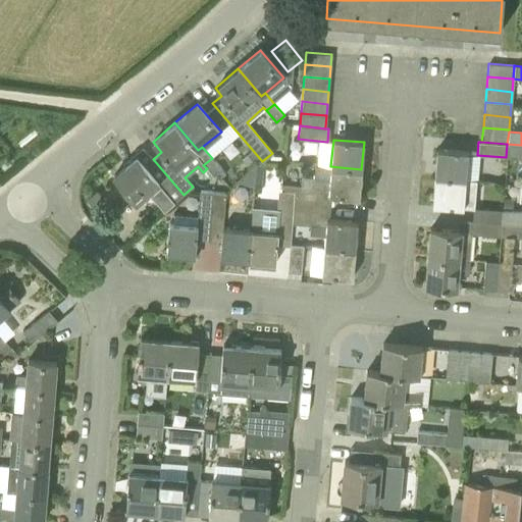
[(506,157),(521,158),(521,145),(507,144),(506,157)]
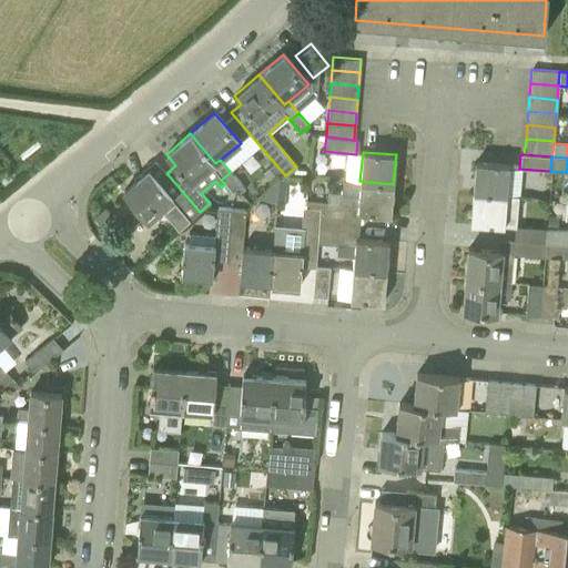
[(472,192),(506,195),(508,165),(475,162),(472,192)]
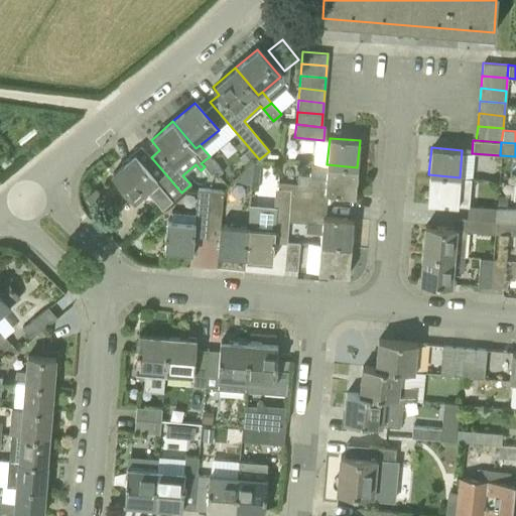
[(171,201),(181,192),(151,157),(142,165),(134,154),(112,174),(135,202),(156,182),(171,201)]
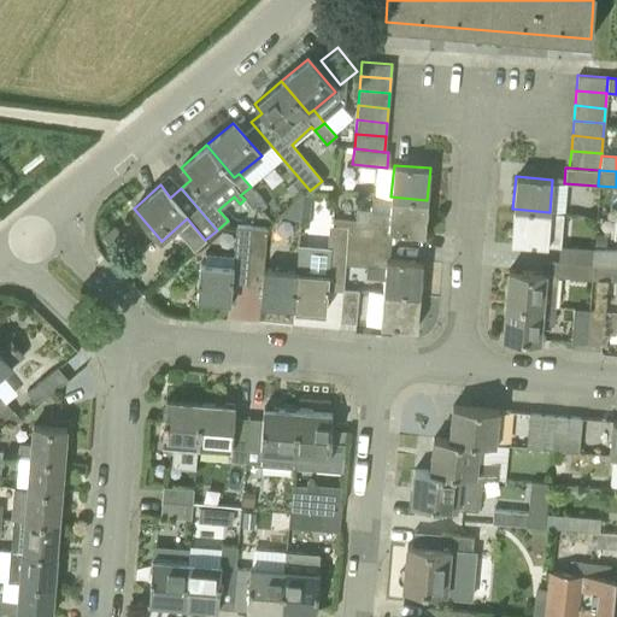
[(263,201),(251,187),(240,195),(245,199),(252,209),(253,207),(256,209),(263,201)]
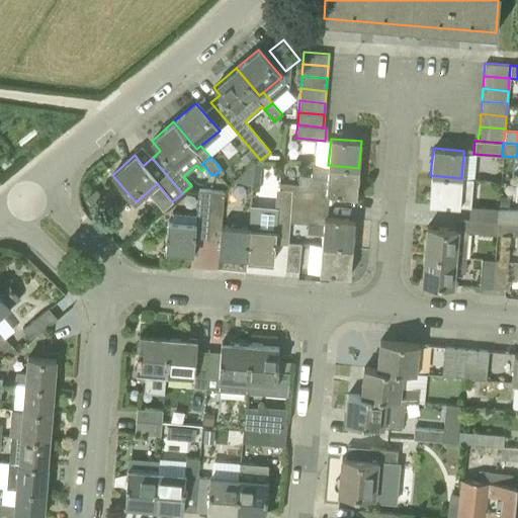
[(258,180),(263,162),(249,158),(245,177),(258,180)]
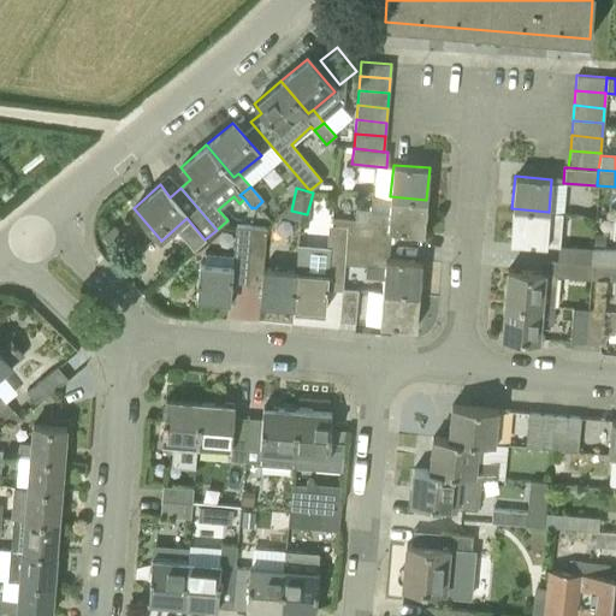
[(345,241),(389,244),(390,231),(424,234),(426,200),(390,196),(373,195),(371,220),(332,217),(331,225),(347,226),(345,241)]
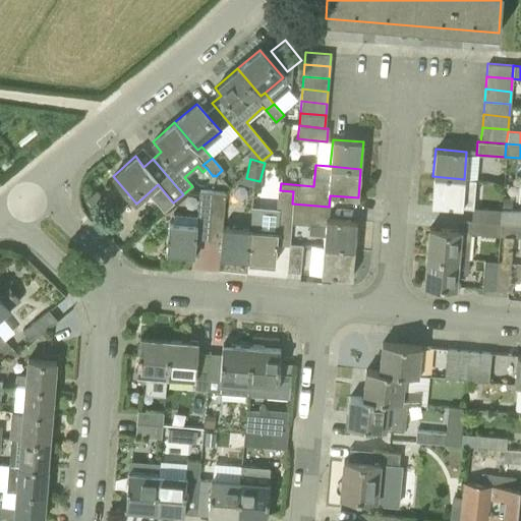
[(499,223),(500,210),(472,207),(475,180),(464,179),(432,176),(430,205),(471,208),(470,220),(499,223)]
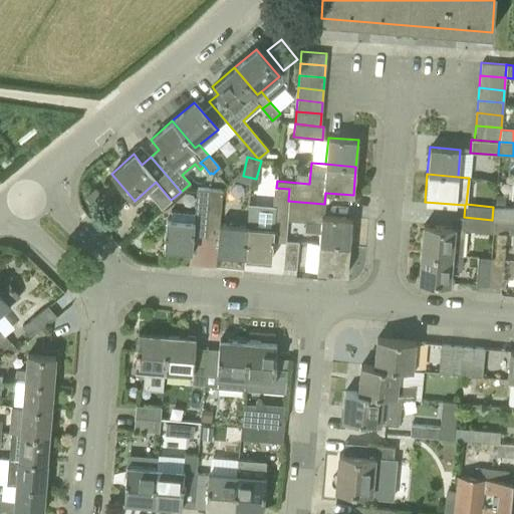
[(284,242),(285,241),(287,220),(288,201),(289,189),(276,188),(273,187),(271,216),(272,216),(271,228),(246,226),(243,256),(271,259),(272,241),(284,242)]
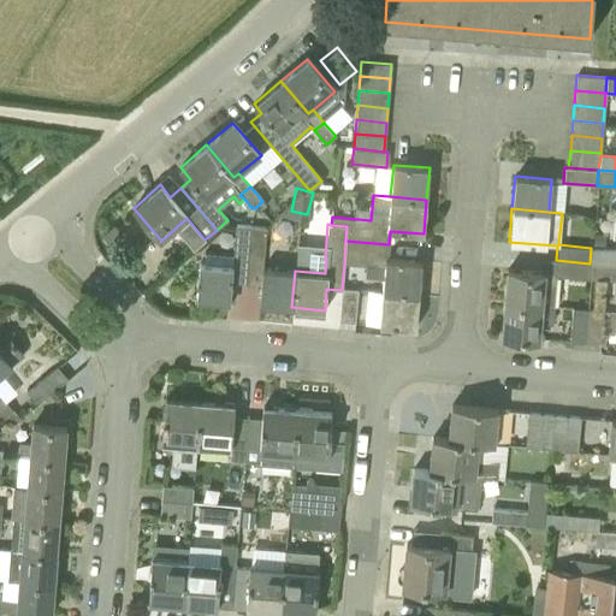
[(231,282),(246,283),(250,226),(236,225),(232,255),(205,253),(203,264),(199,262),(197,280),(196,280),(196,285),(197,285),(196,298),(229,302),(231,282)]
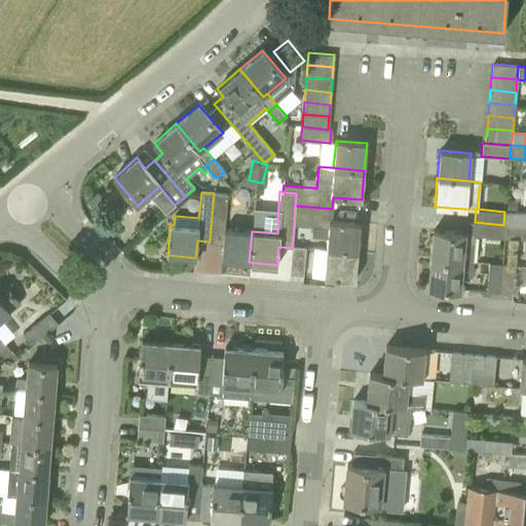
[(249,262),(252,231),(224,229),(227,194),(214,193),(210,241),(222,242),(221,260),(249,262)]
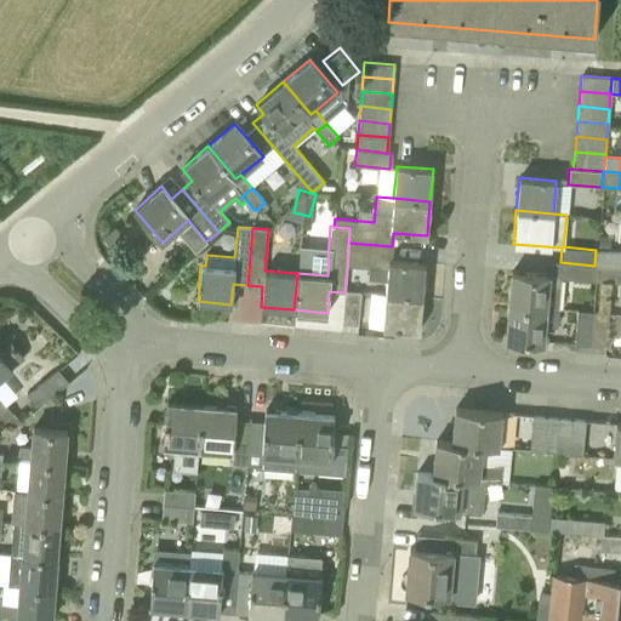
[(385,294),(421,297),(425,263),(391,261),(392,246),(348,243),(347,266),(370,267),(369,275),(386,278),(385,294)]
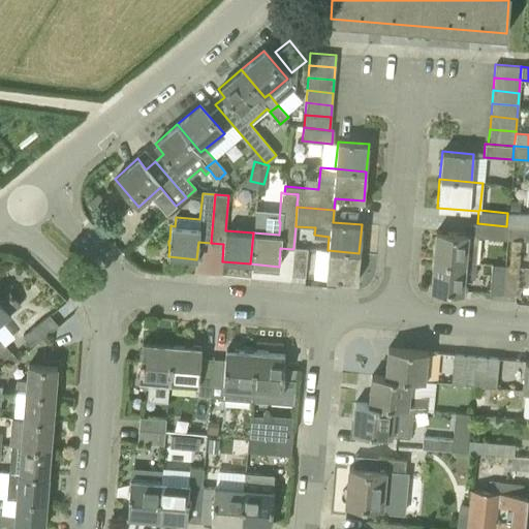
[(528,227),(528,214),(507,213),(506,226),(528,227)]
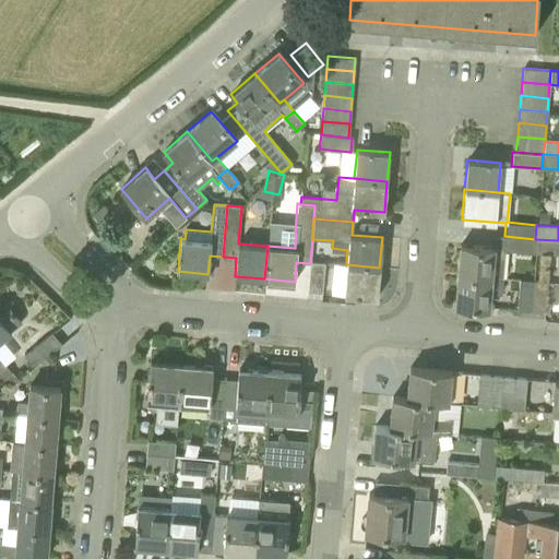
[(458,274),(502,278),(504,250),(534,252),(535,239),(504,236),(503,248),(461,245),(458,274)]
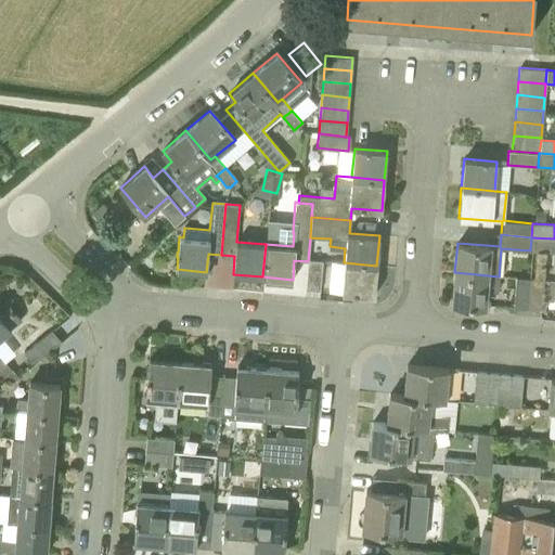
[(554,239),(531,237),(530,250),(554,253),(554,239)]
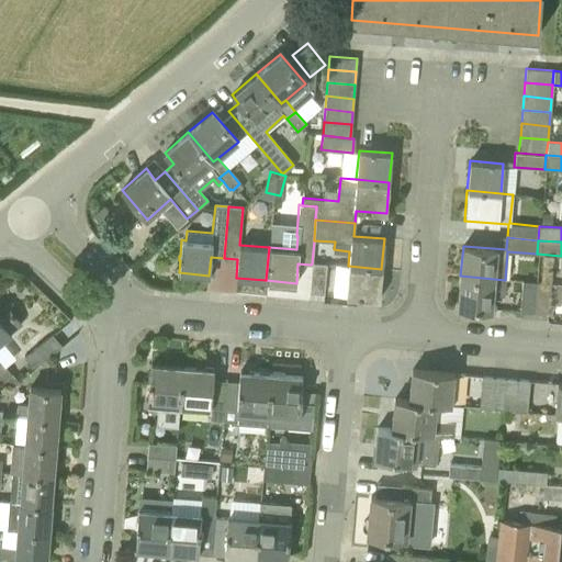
[(312,263),(311,265),(308,293),(323,294),(325,265),(312,263)]
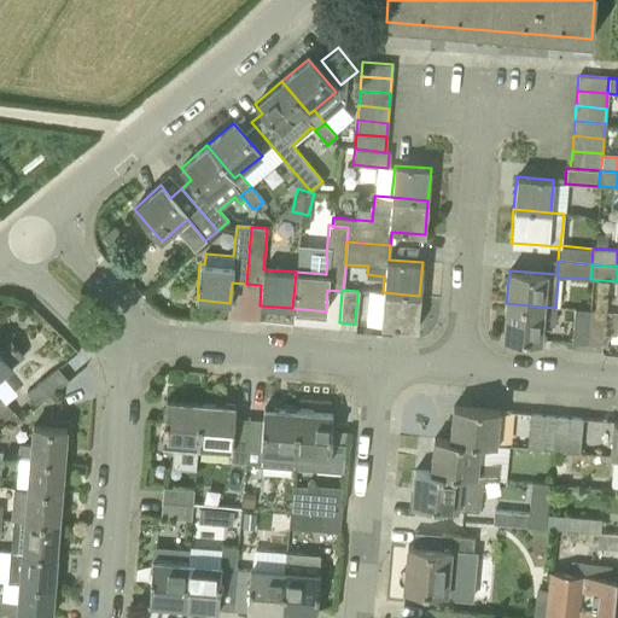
[(419,296),(383,292),(380,326),(417,328),(419,296)]
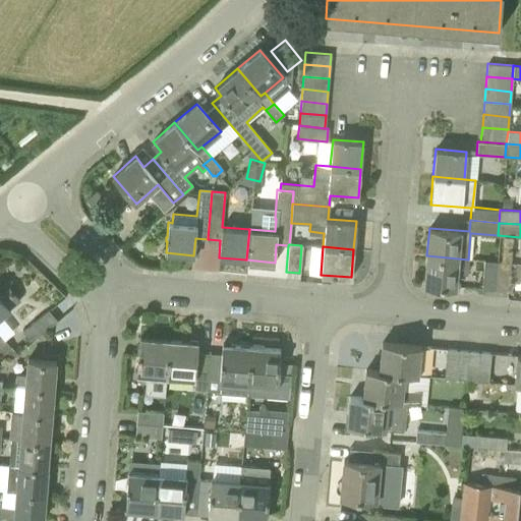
[(424,284),(455,286),(459,287),(460,274),(467,274),(468,259),(426,255),(424,284)]
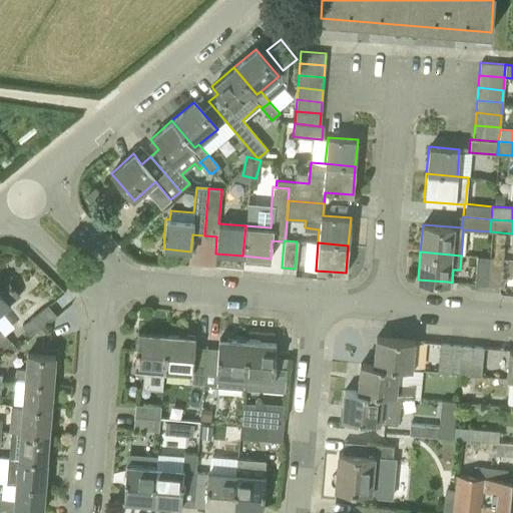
[(474,285),(487,286),(489,258),(476,257),(474,285)]
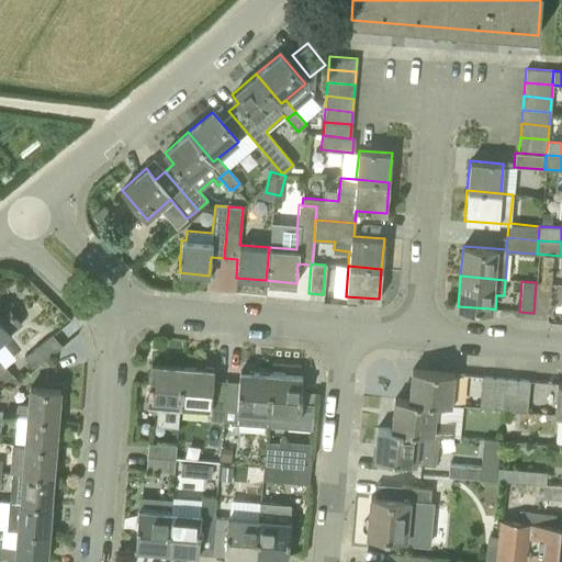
[(534,313),(547,314),(550,283),(536,282),(534,313)]
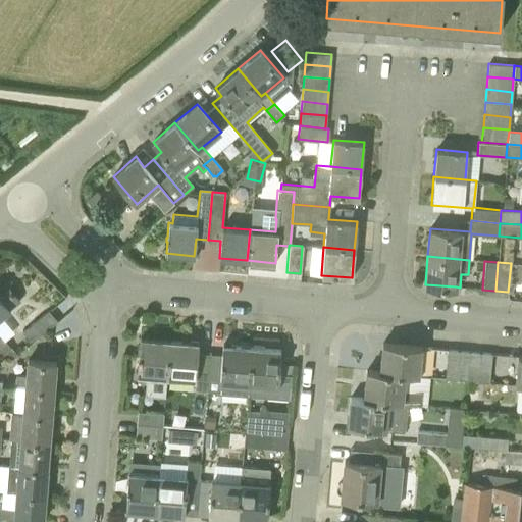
[(0,316),(18,301),(4,283),(0,285),(0,316)]
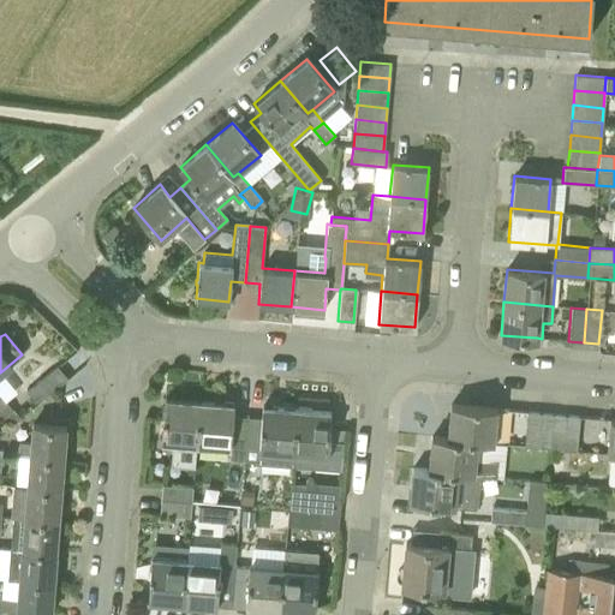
[(41,395),(42,398),(67,378),(57,365),(33,386),(41,395)]
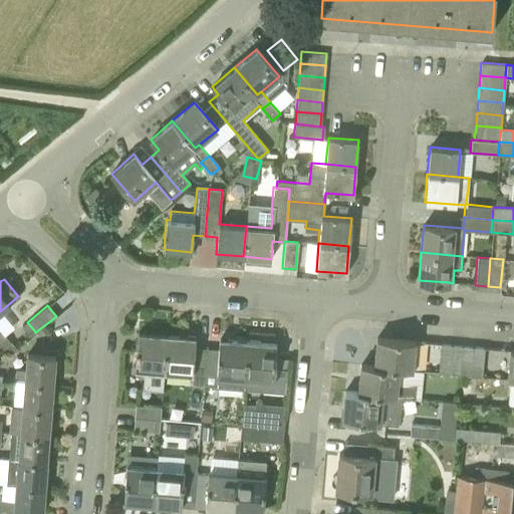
[(5,336),(0,329),(0,347),(1,349),(10,341),(5,336)]
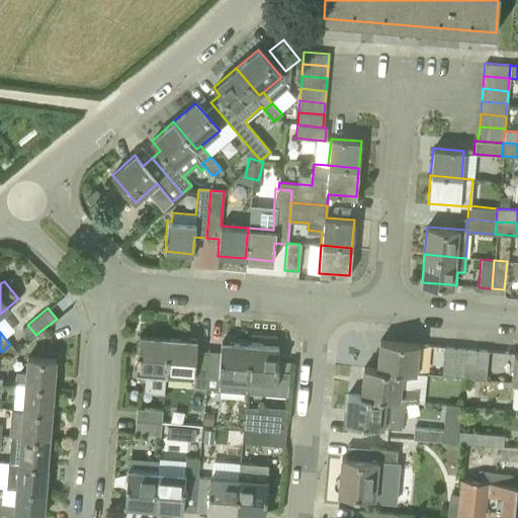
[(136,371),(164,373),(167,338),(139,336),(138,352),(137,352),(136,371)]
